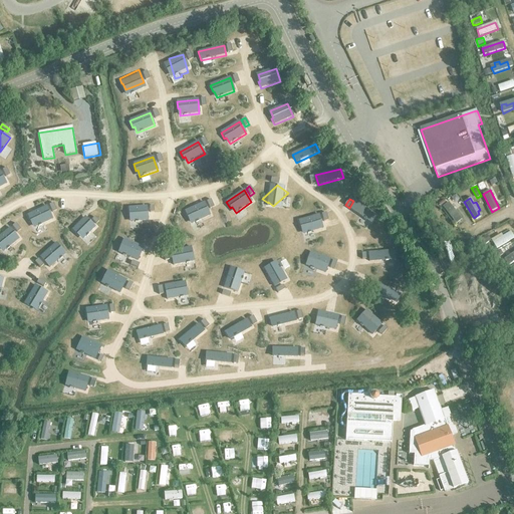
[(376,216),(356,202),(352,209),(372,224),(376,216)]
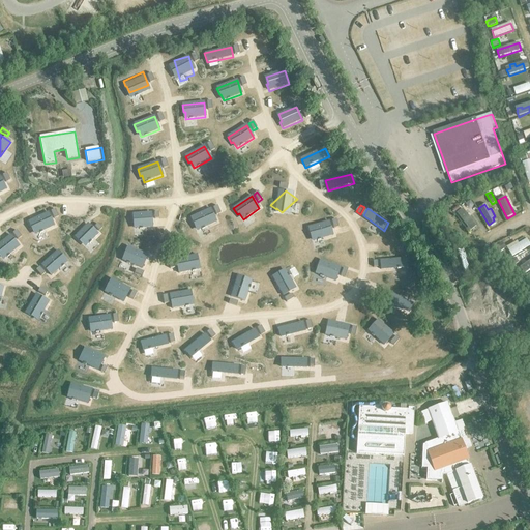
[(458,213),(471,232),(477,227),(469,217),(473,214),(468,208),(465,211),(463,209),(458,213)]
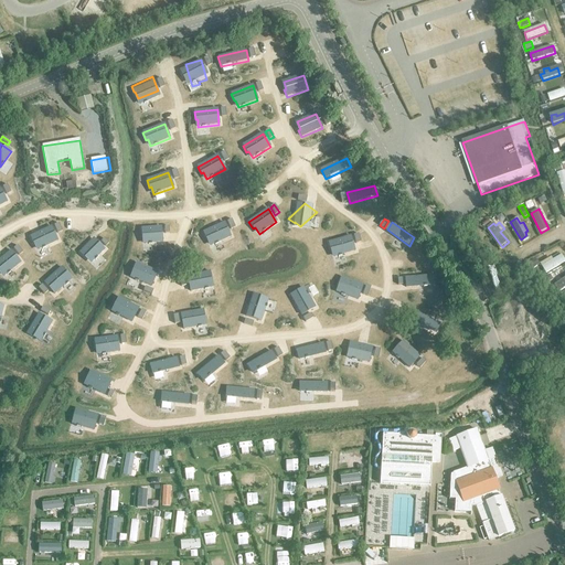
[(224,223),(203,233),(206,240),(209,240),(212,246),(231,237),(224,223)]
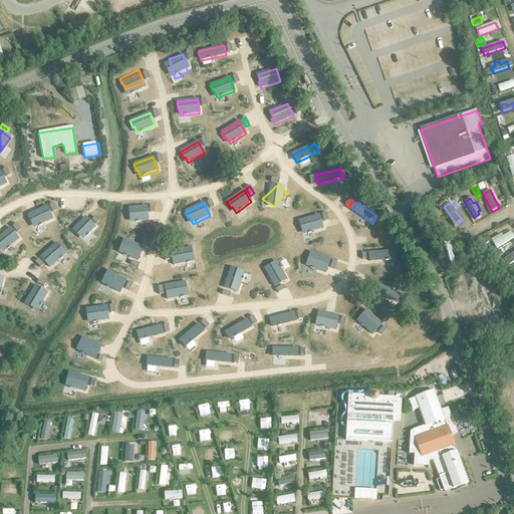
[(46,207),(27,216),(30,222),(32,222),(35,228),(52,219),(46,207)]
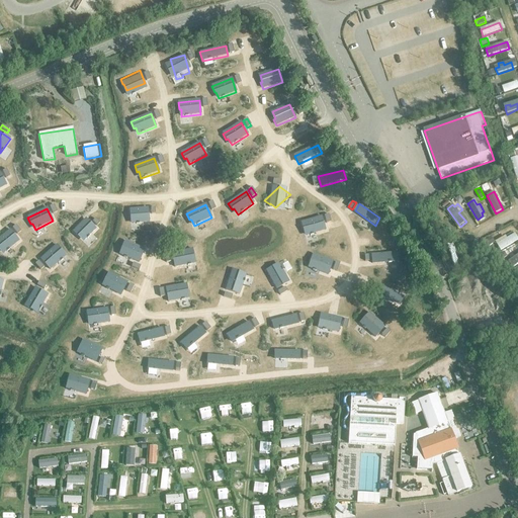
[(147,208),(130,209),(131,218),(132,217),(133,224),(149,223),(148,216),(147,208)]
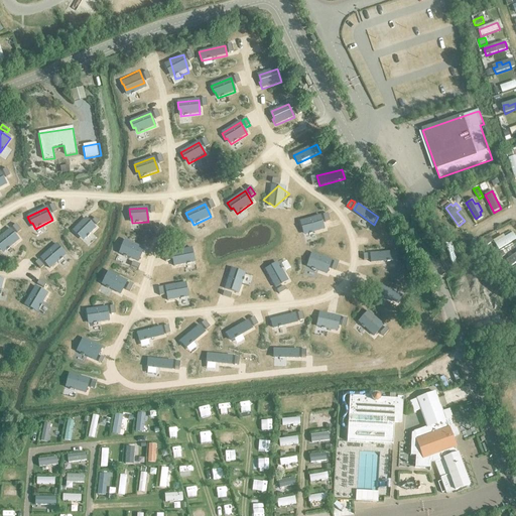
[(319,216),(299,222),(301,229),(303,229),(305,235),(324,230),(319,216)]
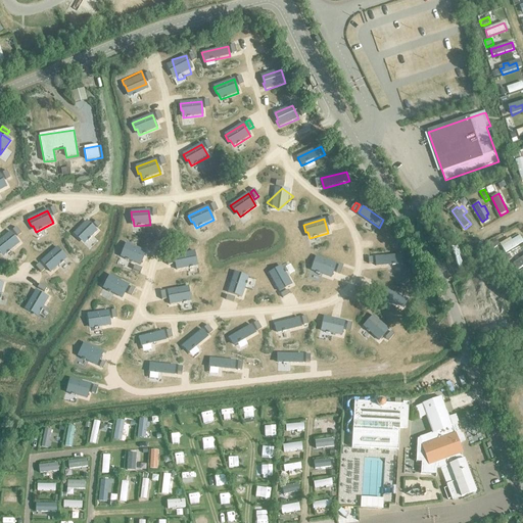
[(86,222),(74,234),(79,239),(80,238),(85,243),(96,231),(91,226),(91,227),(86,222)]
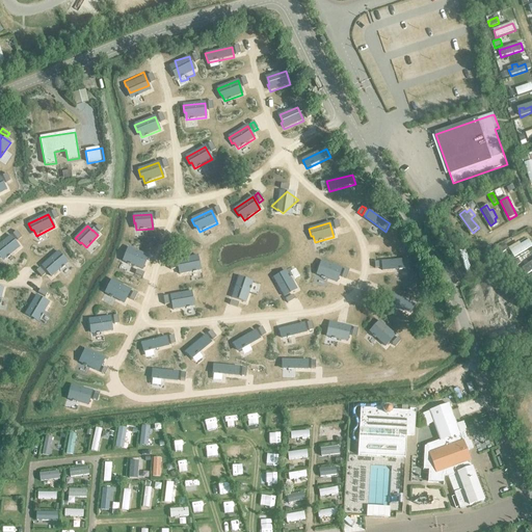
[(12,235),(18,241),(22,239),(17,232),(12,235)]
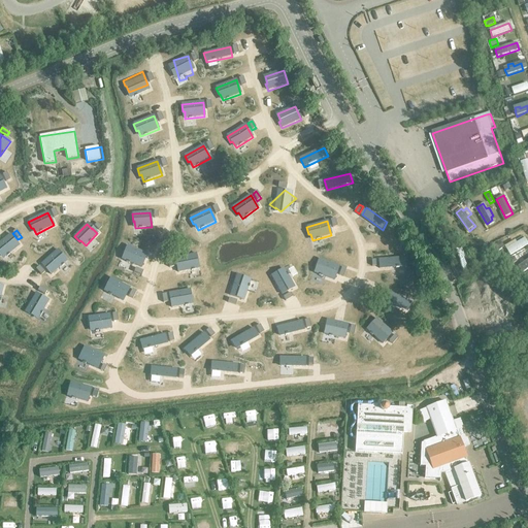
[(13,237),(0,243),(0,257),(1,259),(20,250),(13,237)]
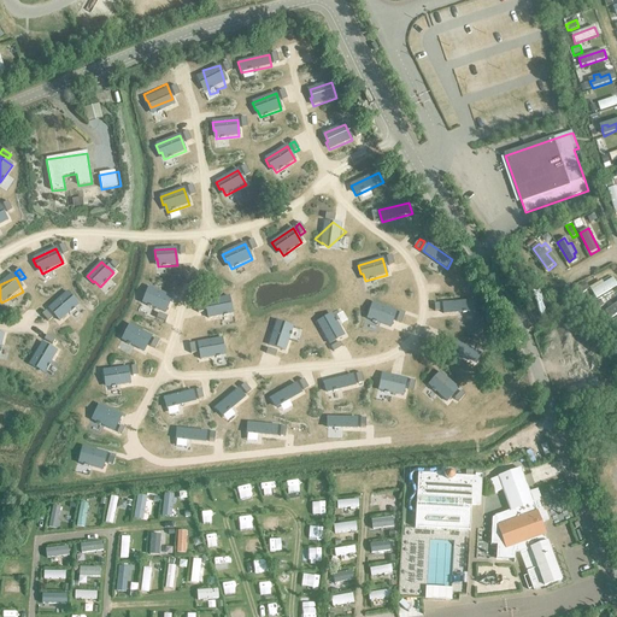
[(616,285),(613,278),(592,292),(597,299),(616,286),(616,285)]
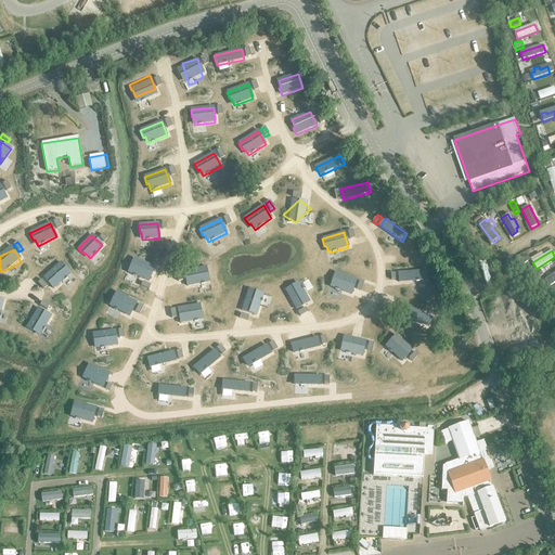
[(520,258),(524,265),(531,260),(527,254),(520,258)]
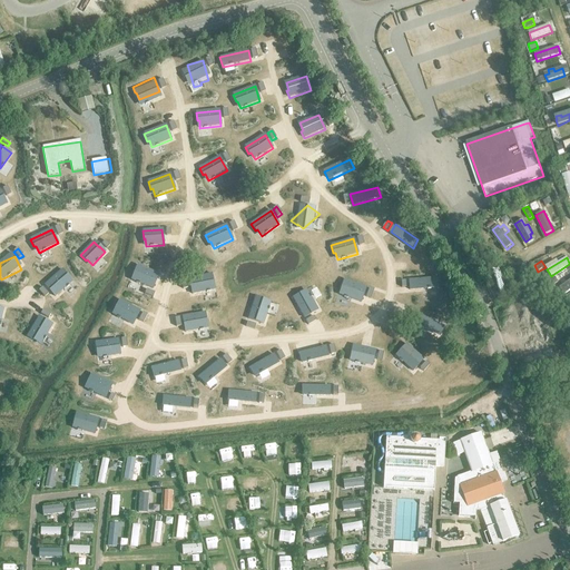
[(136,274),(133,282),(153,290),(158,275),(137,266),(134,273),(136,274)]
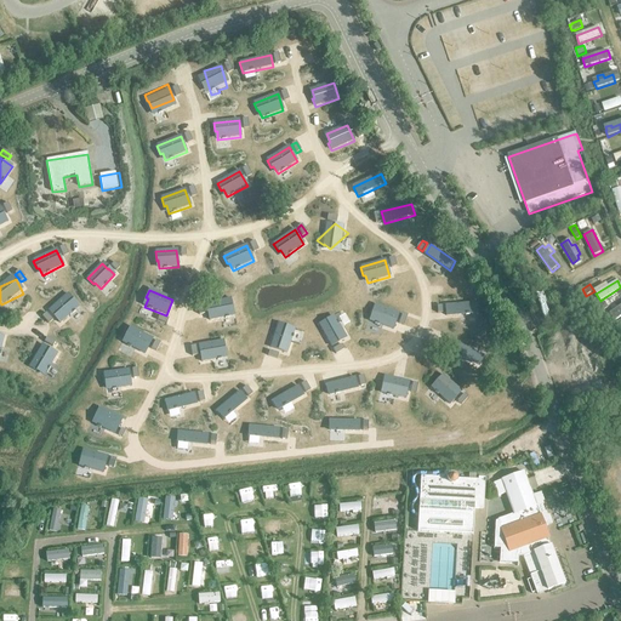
[(67,295),(49,311),(60,324),(77,309),(72,302),(73,301),(67,295)]
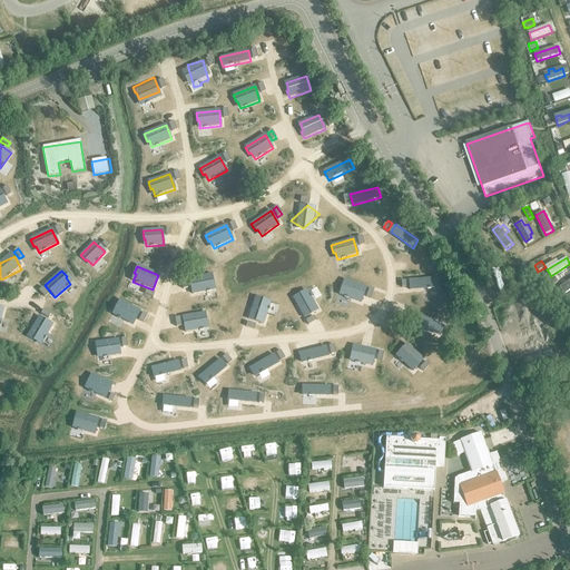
[(212,275),(188,279),(192,295),(213,291),(212,283),(213,283),(212,275)]
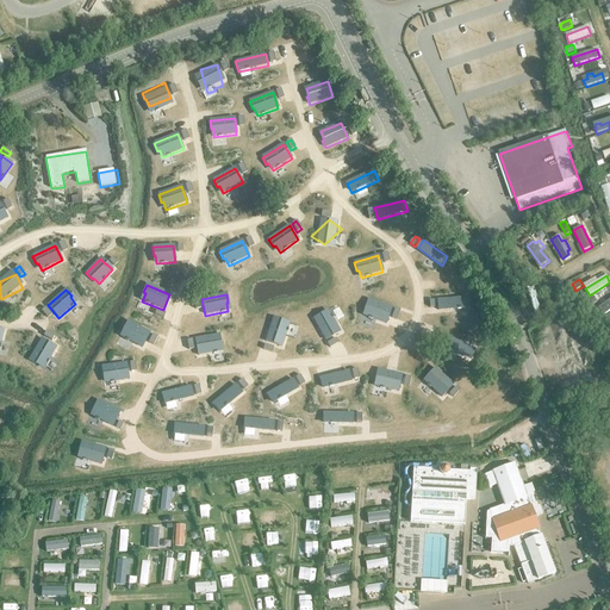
[(468,298),(439,300),(439,311),(468,310),(468,298)]
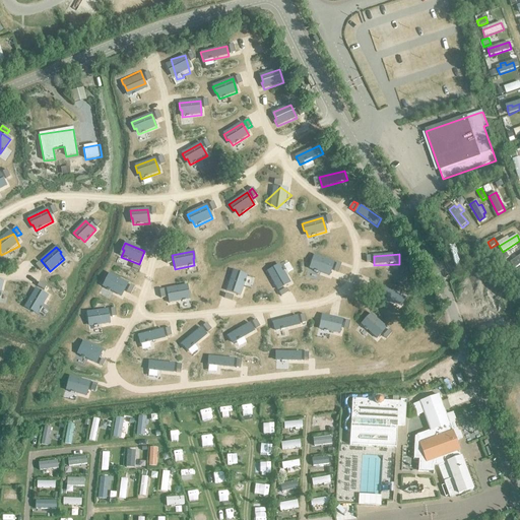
[(519,256),(511,263),(515,269),(519,265),(519,256)]
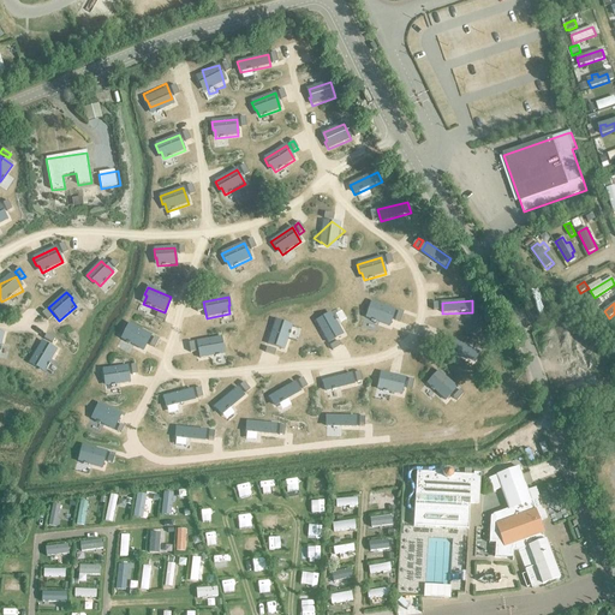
[(46,310),(41,315),(48,321),(52,317),(46,310)]
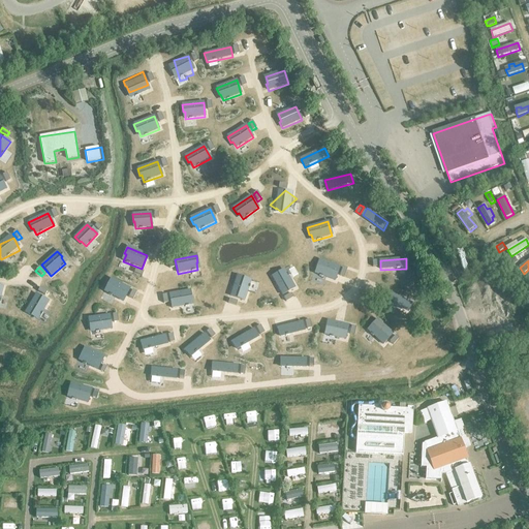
[(288,272),(268,280),(271,285),(272,284),(274,290),(293,285),(288,272)]
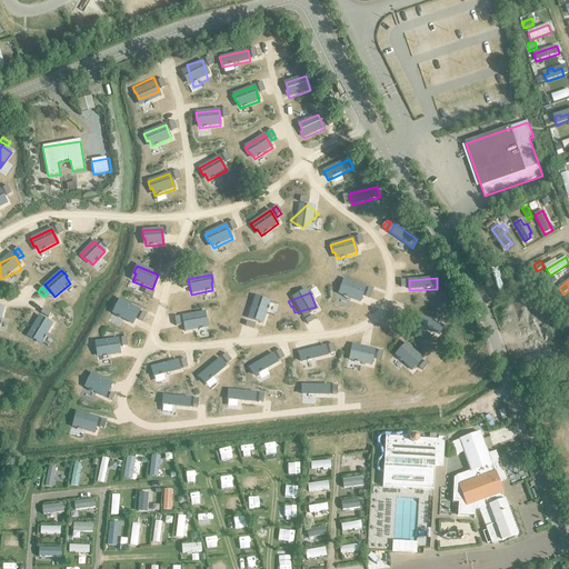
[(255,297),(248,319),(262,323),(269,303),(262,301),(262,299),(255,297)]
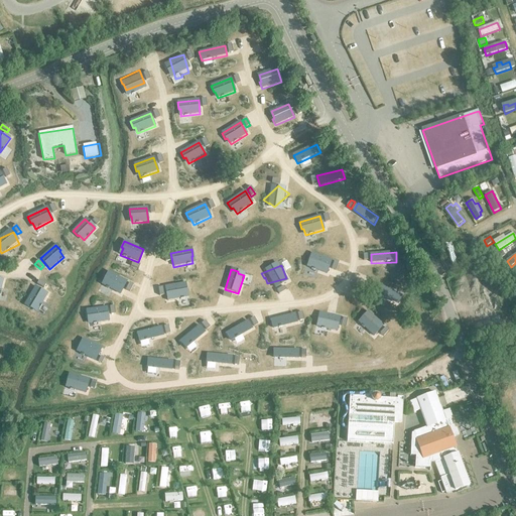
[(328,269),(306,273),(307,279),(308,278),(309,285),(329,283),(328,269)]
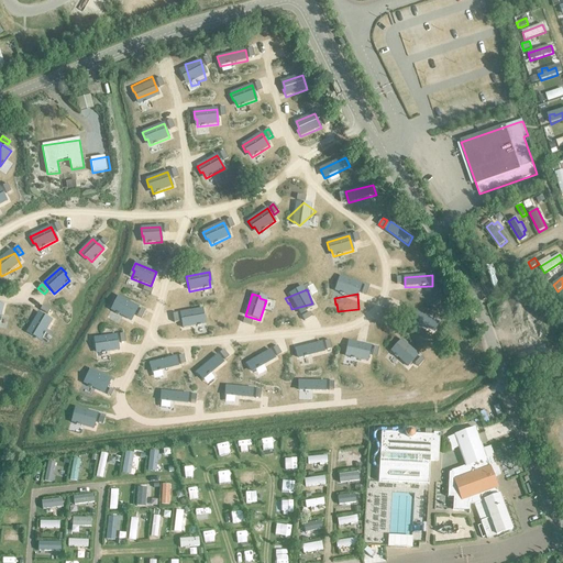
[(116,305),(112,311),(131,321),(139,308),(118,297),(114,304),(116,305)]
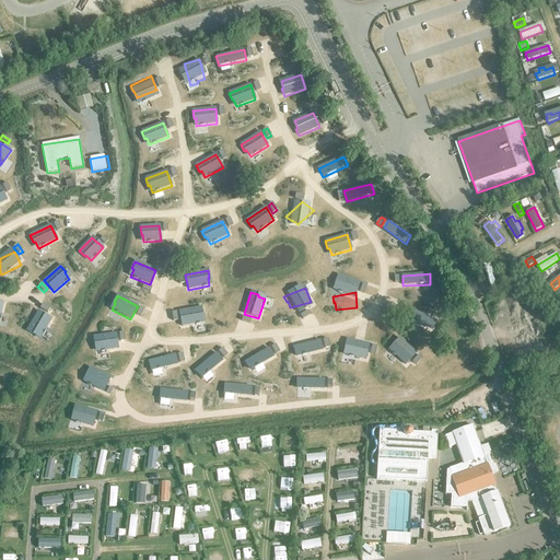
[(189,308),(168,319),(171,326),(172,326),(175,333),(195,324),(189,308)]
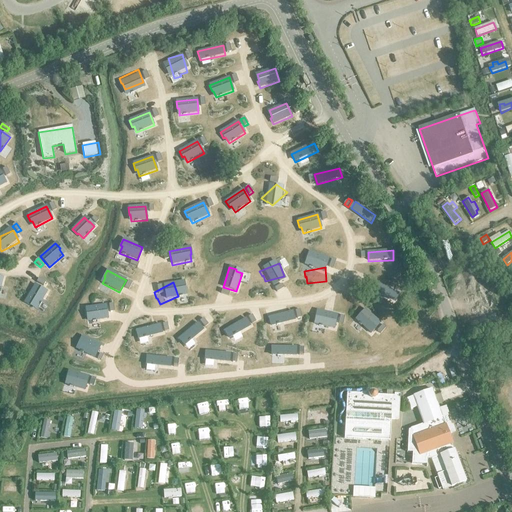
[(399,293),(378,282),(374,292),(396,302),(399,293)]
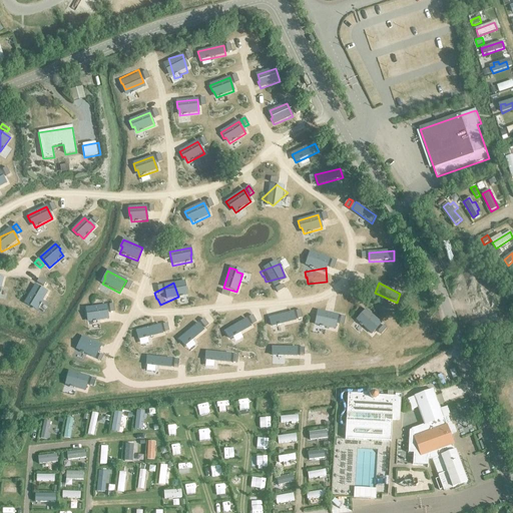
[(35,286),(24,303),(30,307),(31,306),(37,309),(47,293),(35,286)]
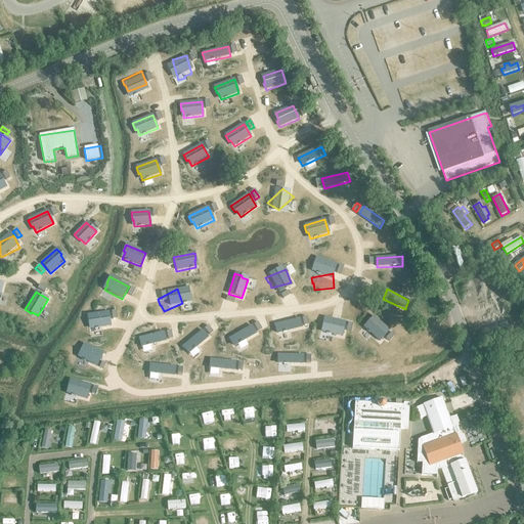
[(108,312),(87,315),(88,322),(90,322),(91,330),(111,326),(108,312)]
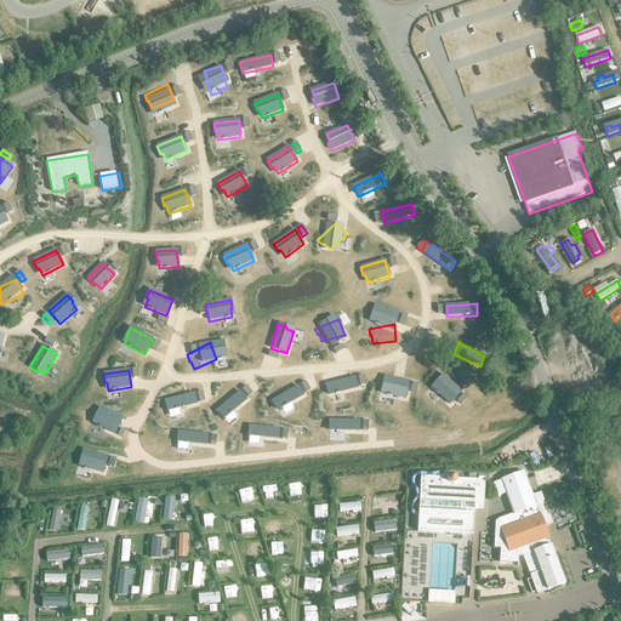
[(410,382),(383,376),(381,392),(406,398),(410,382)]
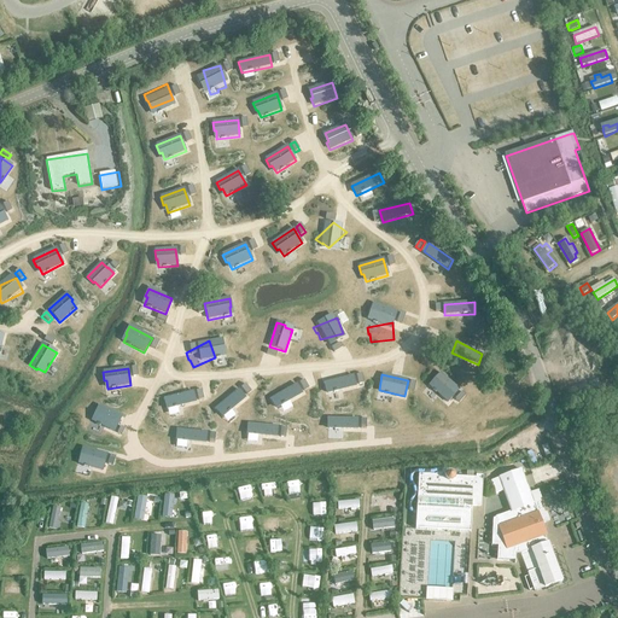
[(441,374),(430,386),(449,403),(461,391),(441,374)]
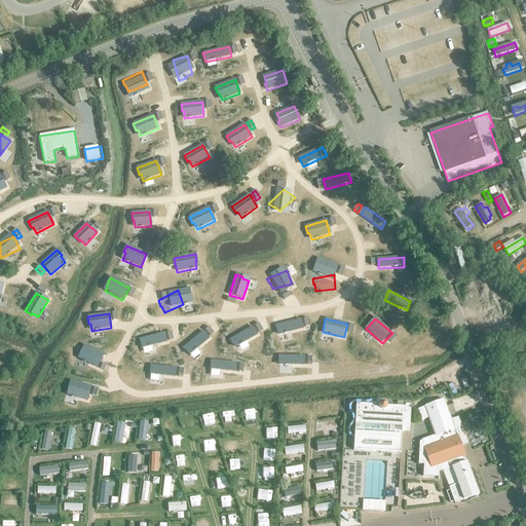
[(301,321),(275,327),(278,336),(303,330),(301,321)]
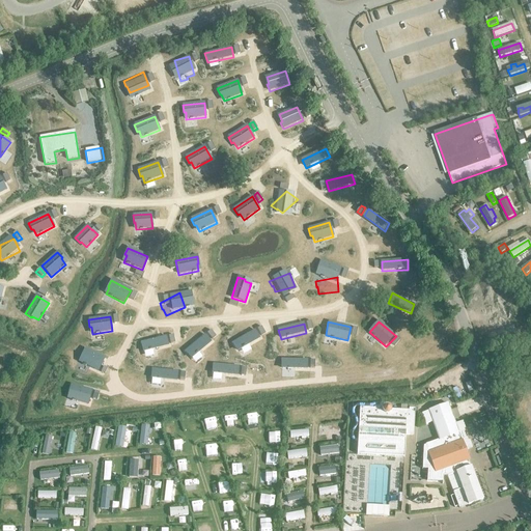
[(212,331),(207,334),(213,339),(216,337),(212,331)]
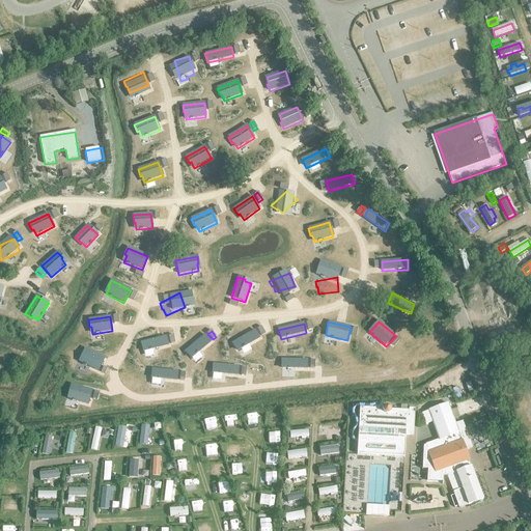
[(254,331),(232,343),(238,353),(260,339),(254,331)]
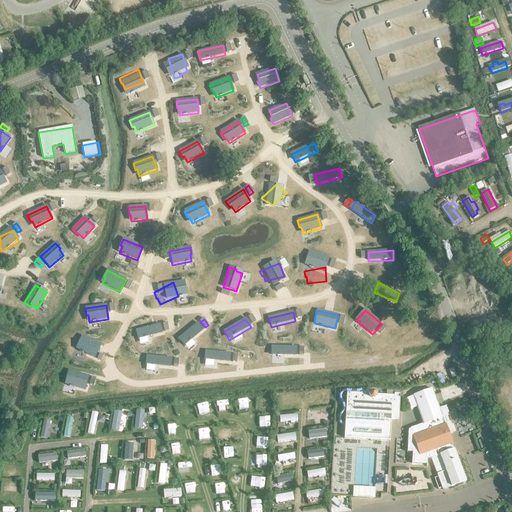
[(197,323),(178,339),(184,347),(204,330),(197,323)]
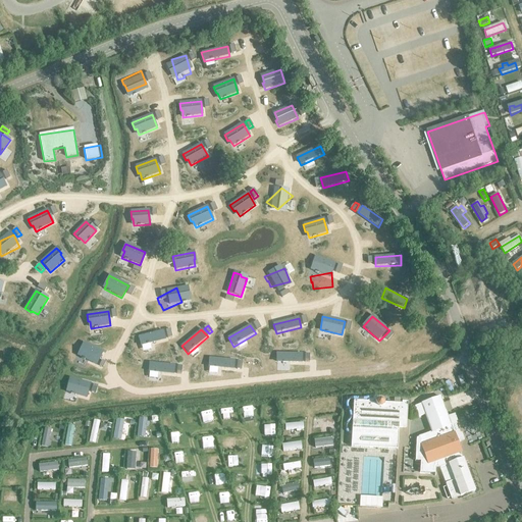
[(166,341),(164,331),(139,336),(141,346),(166,341)]
